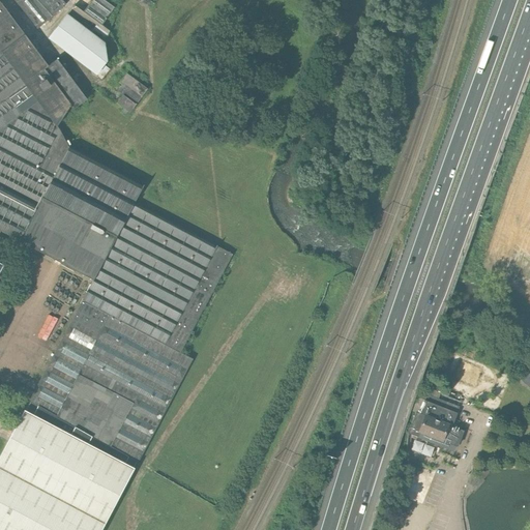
[(144,185),(69,146),(69,145),(67,141),(76,137),(125,163),(137,141),(86,114),(80,125),(63,134),(62,130),(57,125),(69,107),(72,110),(86,99),(57,59),(48,66),(0,2),(0,0),(13,0),(37,29),(66,4),(65,3),(67,0),(0,0),(0,231),(19,241),(93,281),(82,301),(62,337),(57,335),(24,399),(28,402),(138,463),(193,359),(180,353),(232,255),(216,246),(217,245),(135,203),(144,185)]
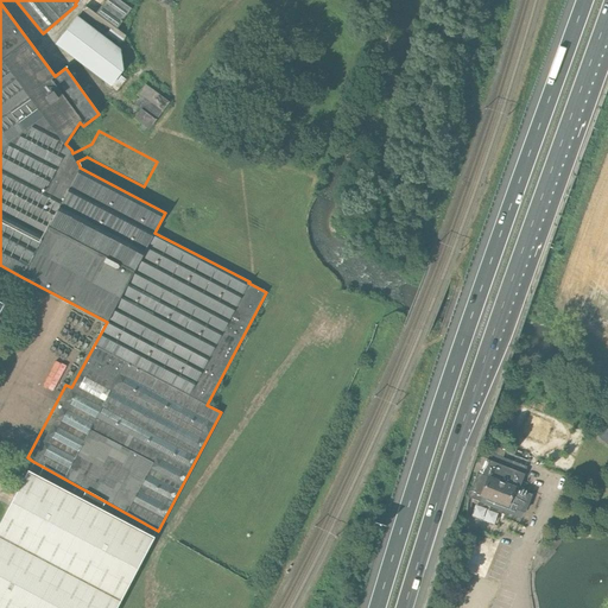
[(81,0),(82,1),(81,4),(84,6),(76,17),(55,44),(116,92),(126,80),(124,78),(120,48),(127,37),(116,30),(131,8),(119,0),(81,0)]
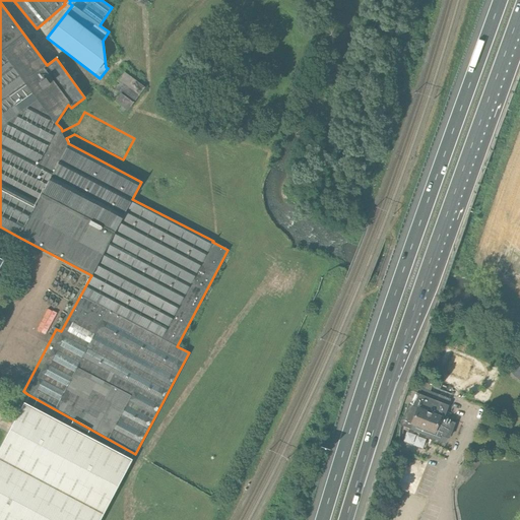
[(127,112),(145,87),(124,72),(117,81),(120,83),(115,90),(120,93),(114,102),(127,112)]
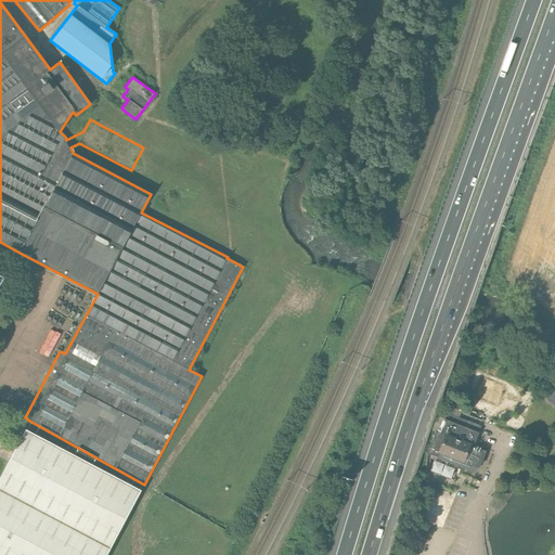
[(440,430),(437,429),(426,457),(435,461),(431,470),(454,479),(460,465),(476,470),(485,448),(476,443),(481,430),(480,429),(482,424),(480,424),(482,418),(449,407),(440,430)]
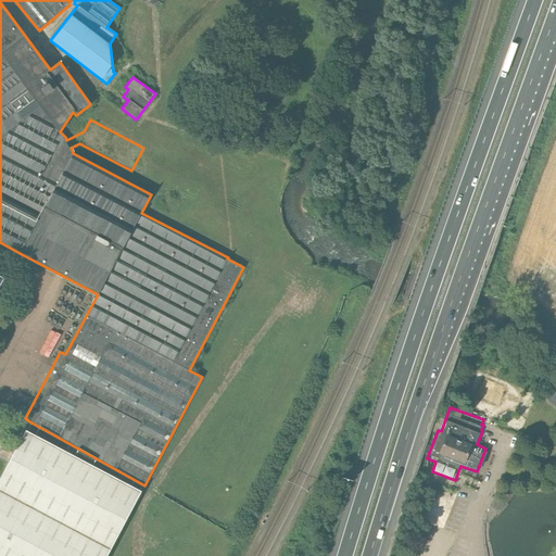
[(113,555),(143,497),(144,496),(143,495),(32,437),(29,437),(28,438),(0,491),(0,555),(113,555)]
